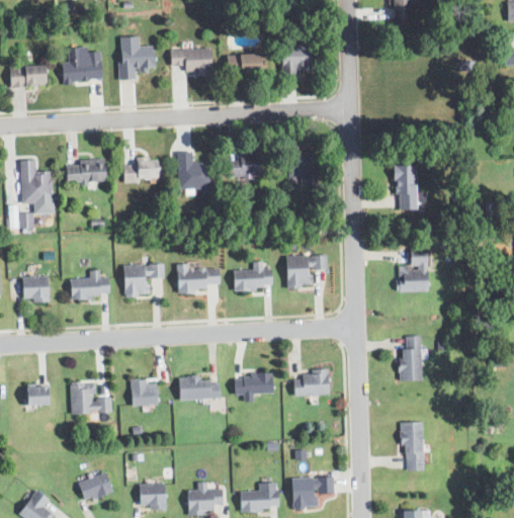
[(411,0),(391,0),(391,19),(411,19),(411,0)]
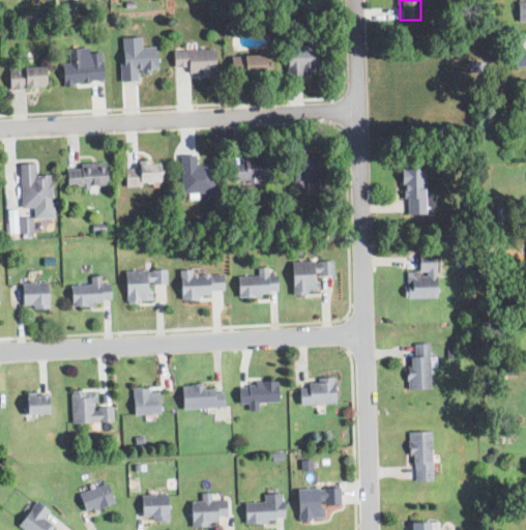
[(159,69),(158,47),(121,48),(122,82),(140,82),(139,69),(159,69)]
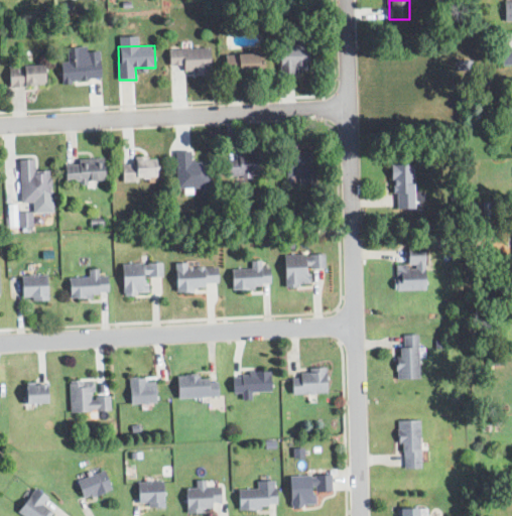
[(212,48),(170,49),(170,66),(184,66),(184,76),(212,76),(212,48)]
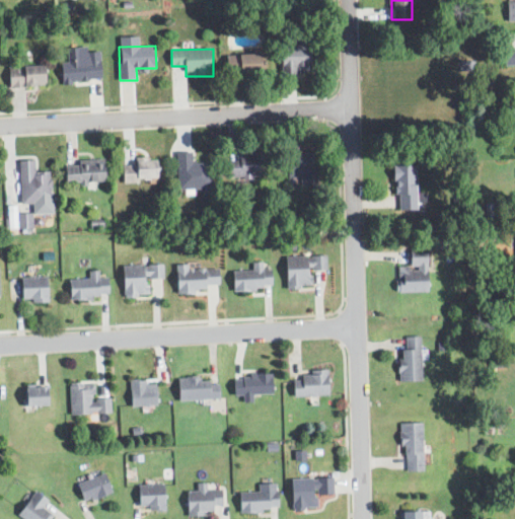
[(514,49),(505,49),(505,66),(514,66),(514,49)]
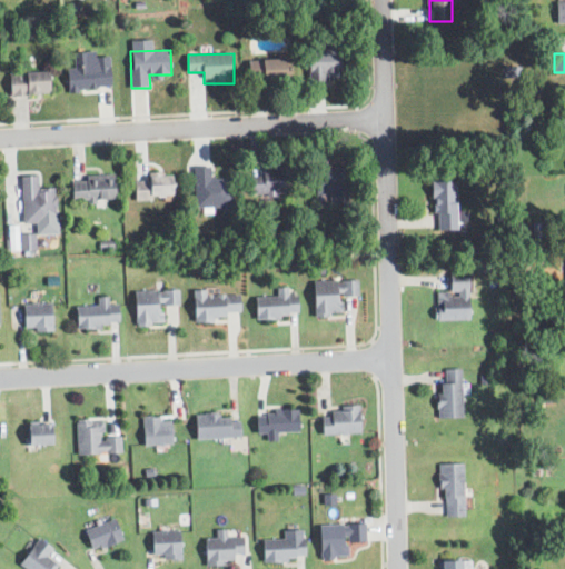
[(250,59),(250,81),(291,81),(291,59),(250,59)]
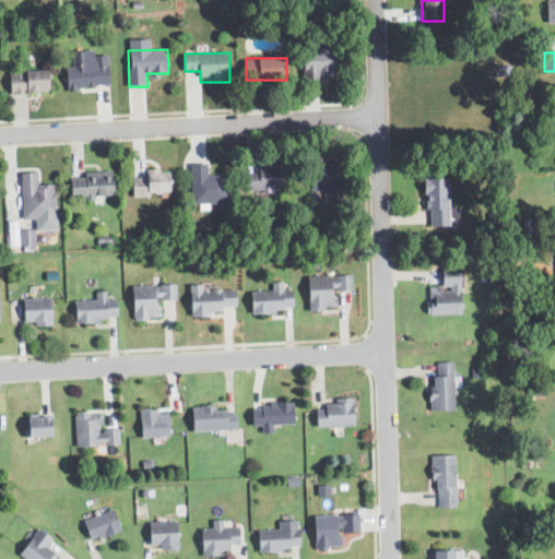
[(68,61),(68,88),(111,87),(110,60),(68,61)]
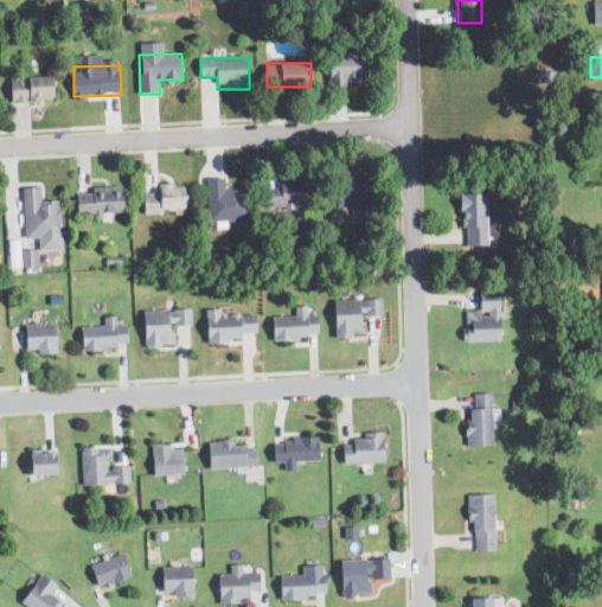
[(331,65),(331,87),(364,87),(364,65),(331,65)]
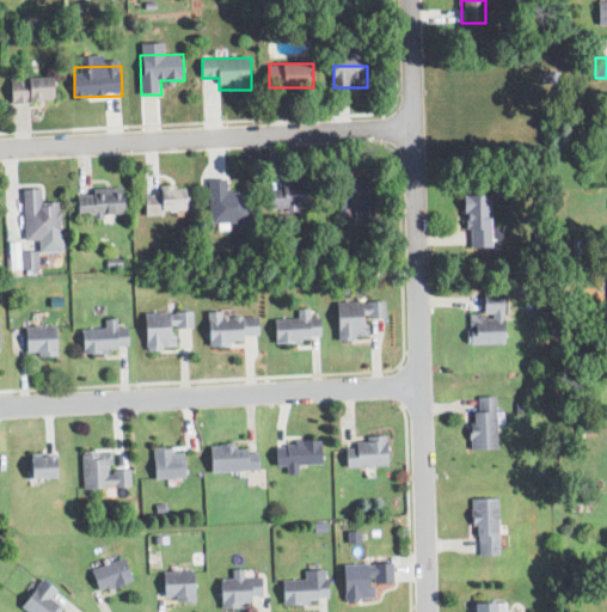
[(56,102),(56,78),(11,78),(11,102),(56,102)]
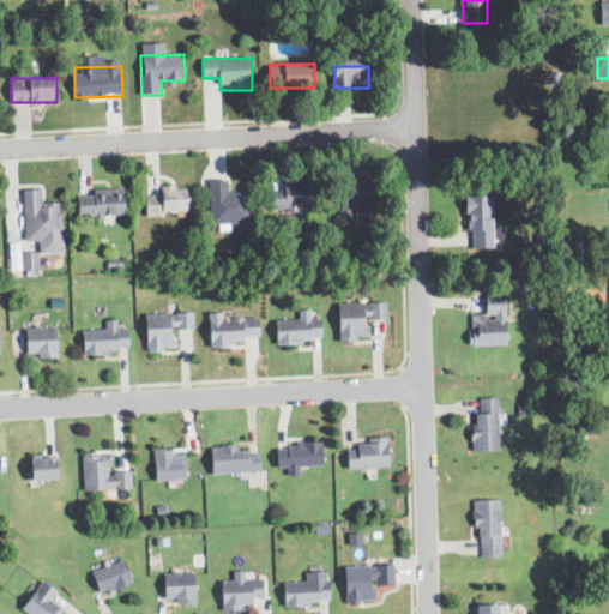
[(357,218),(378,218),(377,179),(355,179),(355,175),(338,176),(338,210),(357,209),(357,218)]
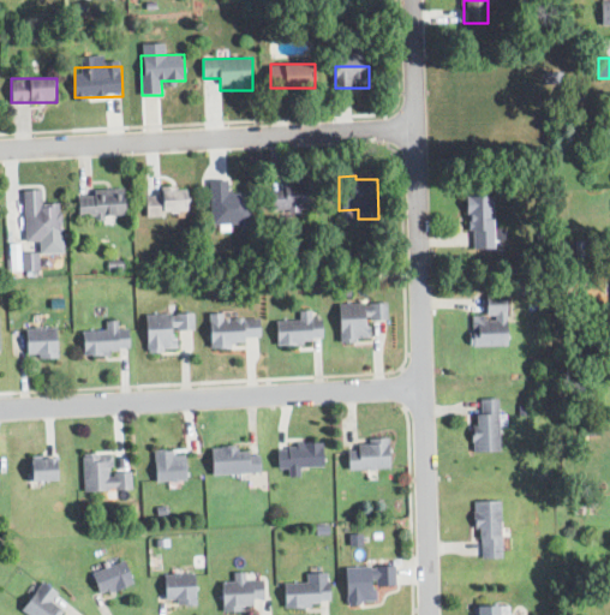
[(213,224),(252,224),(252,192),(229,192),(229,179),(213,179),(213,224)]
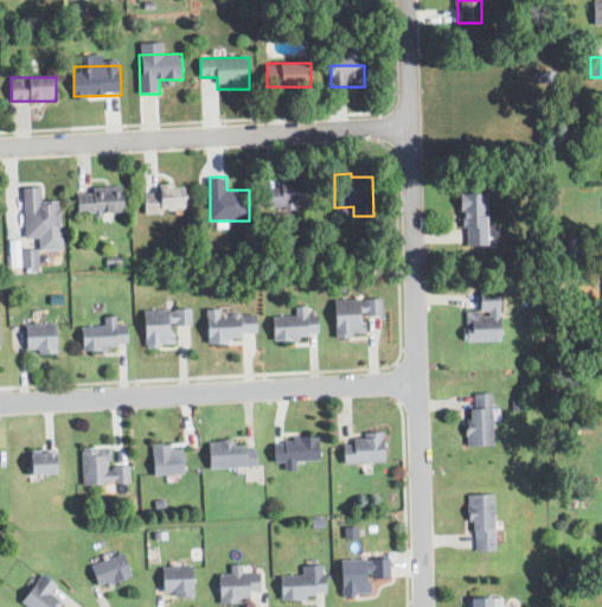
[(318,177),(282,177),(282,189),(268,187),(268,208),(316,208),(318,177)]
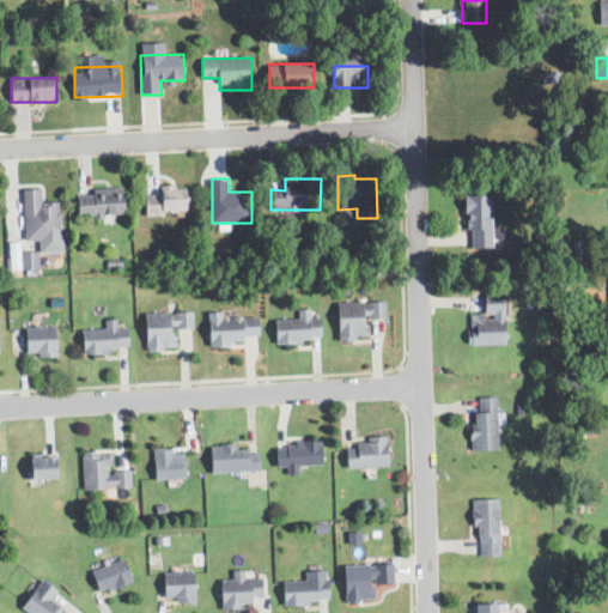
[(26,241),(41,240),(41,253),(64,253),(62,202),(43,202),(42,188),(25,189),(26,241)]
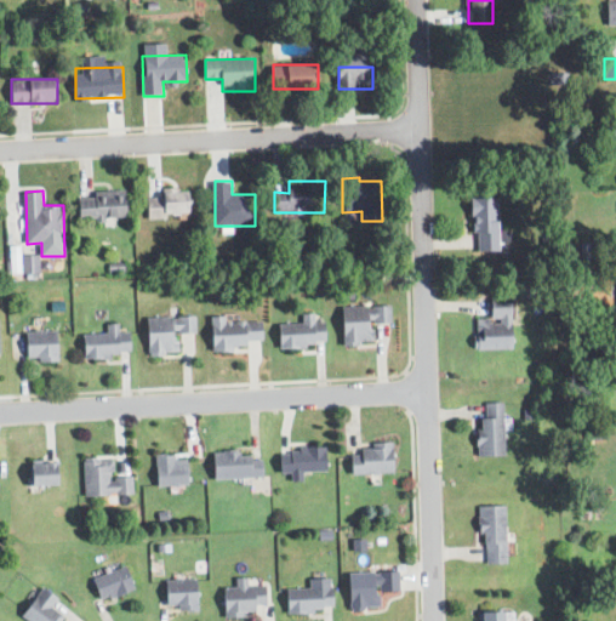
[(127,218),(127,192),(79,192),(79,218),(127,218)]
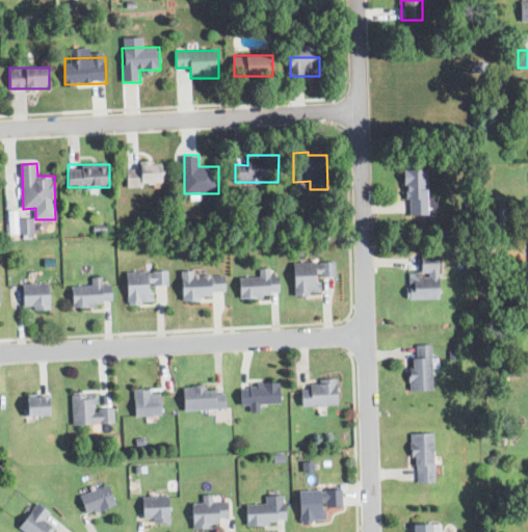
[(162,165),(127,165),(127,187),(162,187),(162,165)]
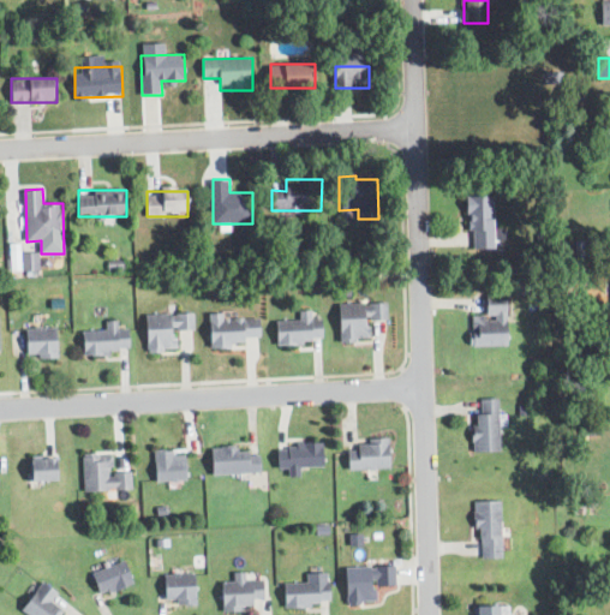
[(471,196),(471,249),(495,249),(495,196),(471,196)]
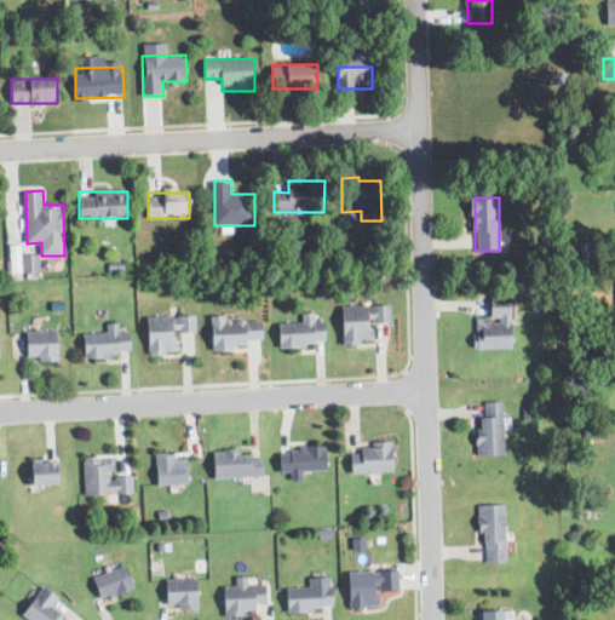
[(42,254),(24,256),(26,274),(42,274),(42,254)]
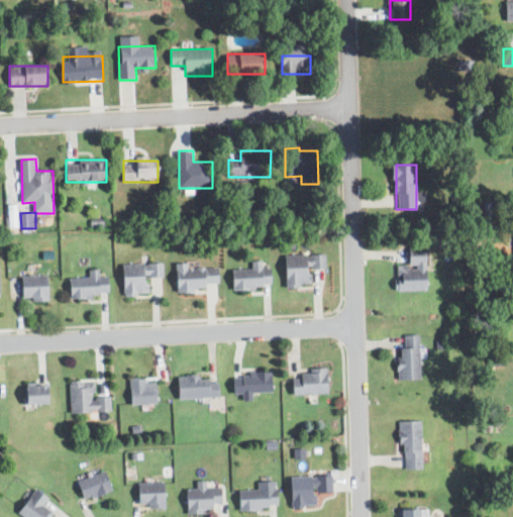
[(427,246),(409,246),(409,265),(397,265),(397,291),(427,291),(427,246)]
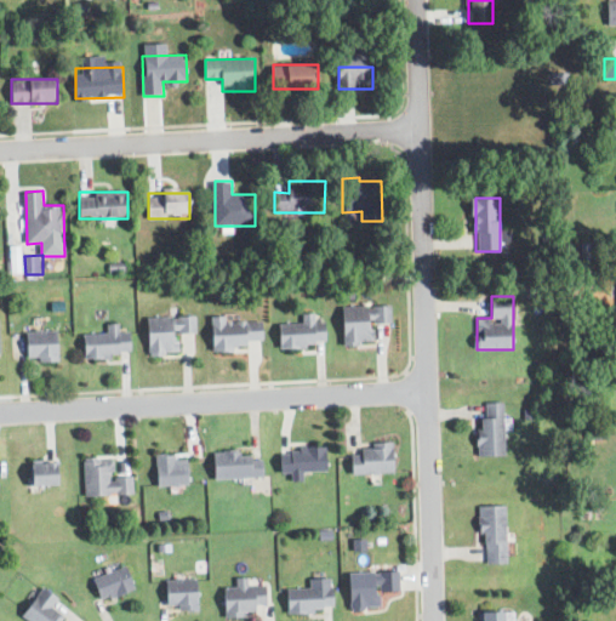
[(393,323),(392,306),(343,306),(344,343),(376,343),(376,323),(393,323)]
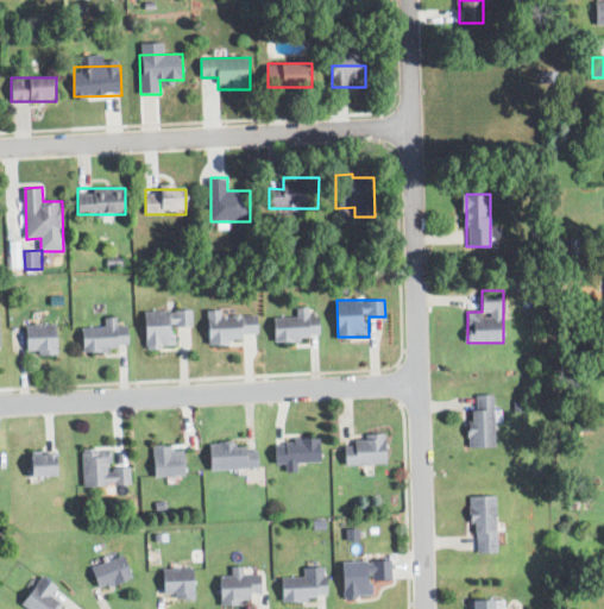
[(321,315),(310,315),(310,308),(299,308),(299,318),(275,318),(275,340),(321,340),(321,315)]
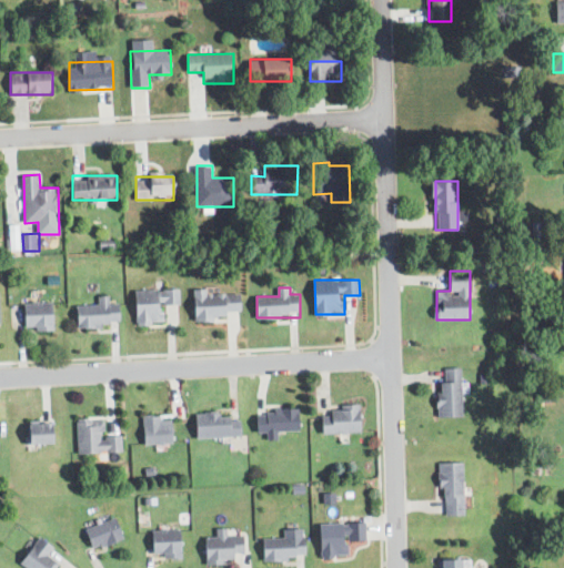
[(137,291),(137,324),(167,324),(165,305),(181,304),(181,290),(137,291)]
